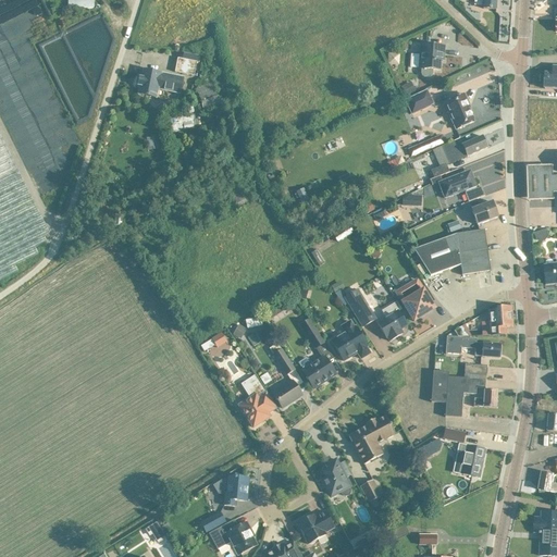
[(467,0),(484,1),(483,9),(496,10),(496,0),(467,0)]
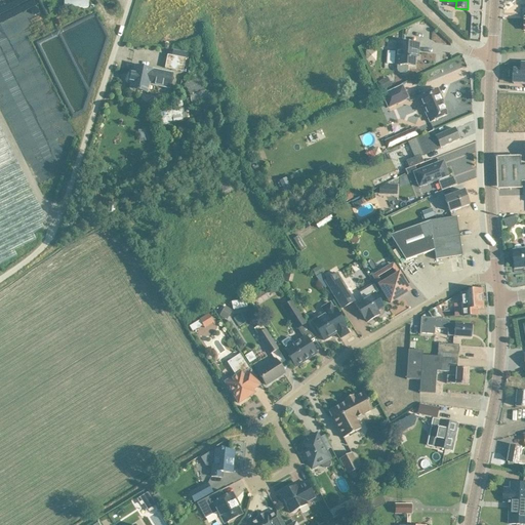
[(415,30),(426,25),(423,21),(413,26),(415,30)]
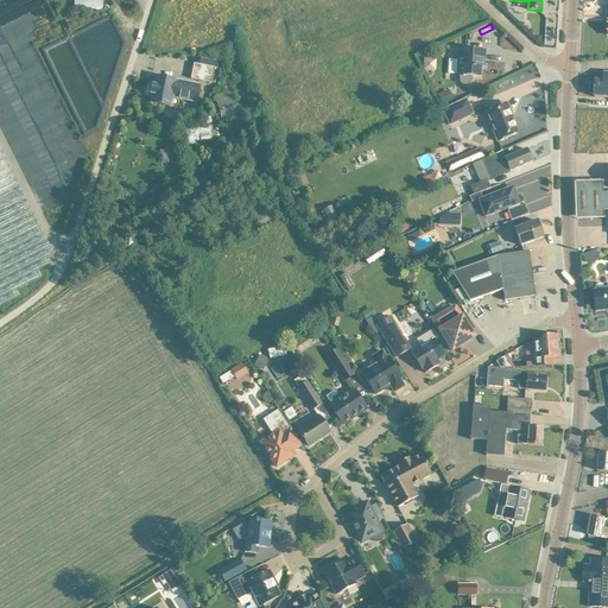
[(449,61),(448,74),(457,75),(457,76),(460,76),(460,81),(461,83),(463,84),(468,86),(470,84),(472,82),(473,77),(480,77),(481,67),(481,62),(485,62),(485,51),(460,49),(458,61),(449,61)]
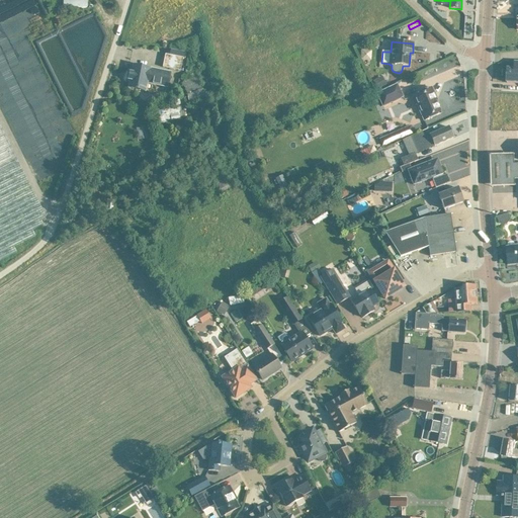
[(165,55),(163,68),(180,71),(183,58),(165,55)]
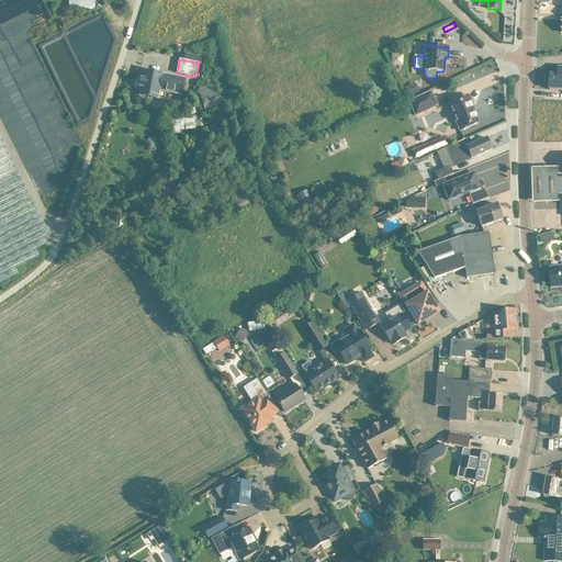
[(561,68),(560,76),(551,75),(550,90),(561,90),(561,68)]
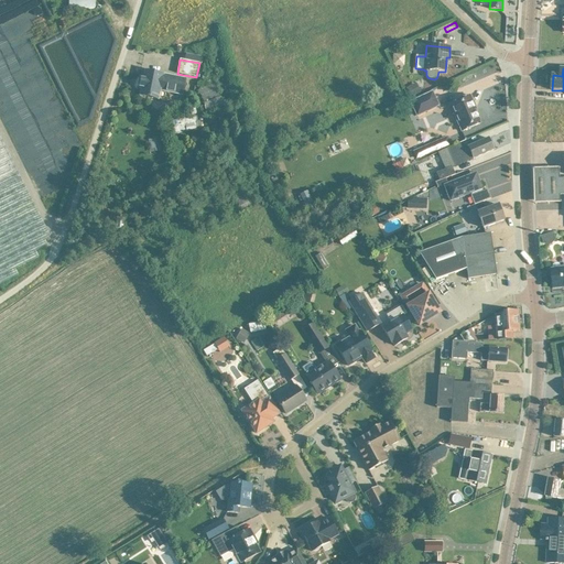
[(143,79),(141,79),(140,87),(142,88),(140,96),(158,99),(160,90),(183,95),(185,79),(145,72),(143,79)]
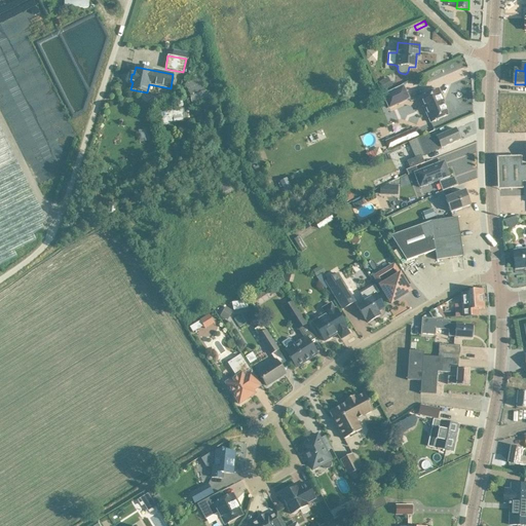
[(186,83),(194,105),(196,104),(197,105),(202,103),(205,110),(214,107),(209,91),(207,91),(200,77),(186,83)]
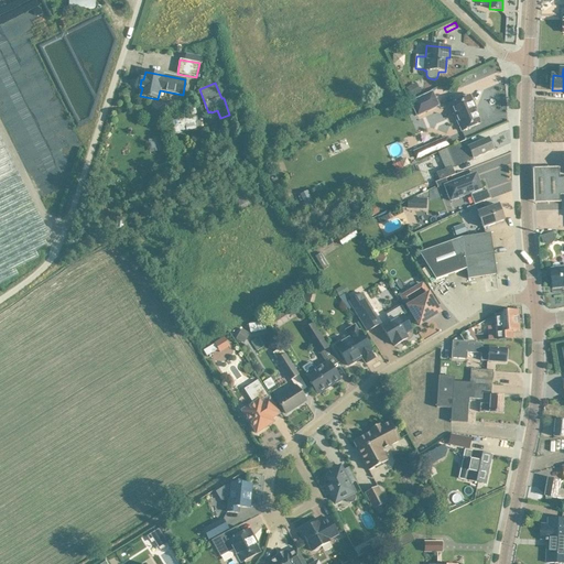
[(440,106),(433,90),(410,101),(416,117),(440,106)]
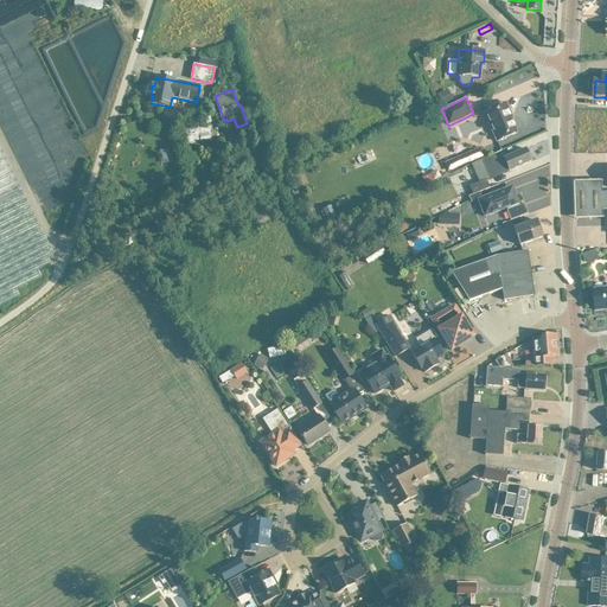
[(506,103),(496,108),(484,113),(497,141),(517,133),(508,113),(510,112),(506,103)]
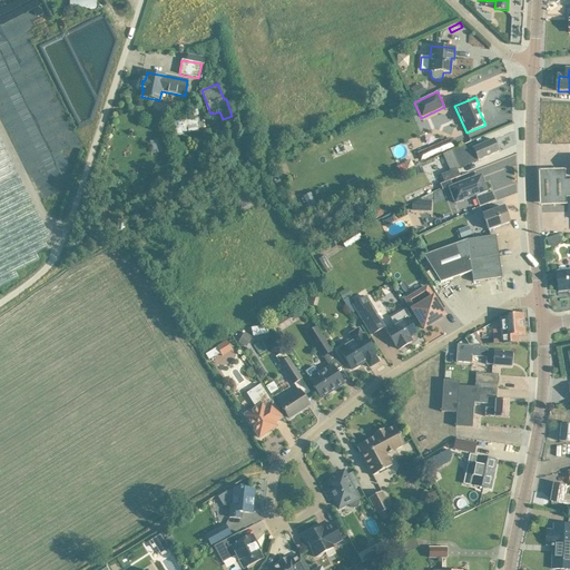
[(199,115),(197,104),(192,105),(189,106),(192,115),(192,116),(199,115)]
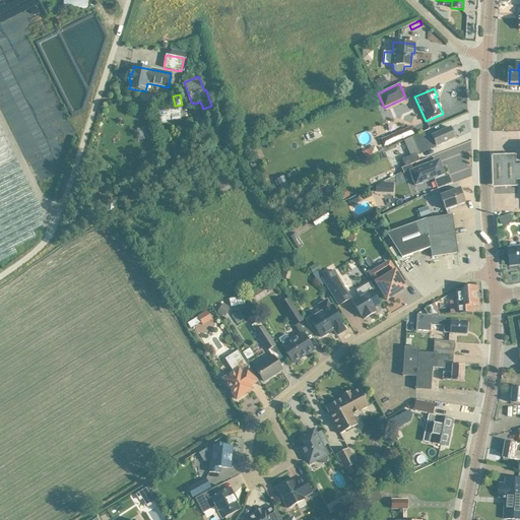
[(182,107),(158,111),(160,123),(186,119),(185,111),(183,111),(182,107)]
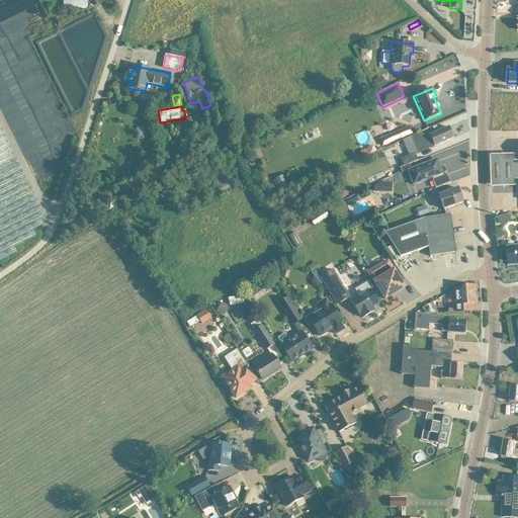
[(188,109),(192,126),(201,123),(198,107),(188,109)]
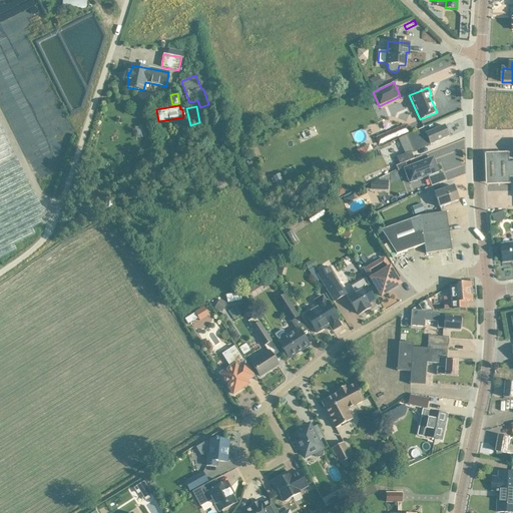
[(0,259),(16,250),(13,244),(35,233),(32,228),(43,222),(40,217),(45,214),(0,124),(0,259)]
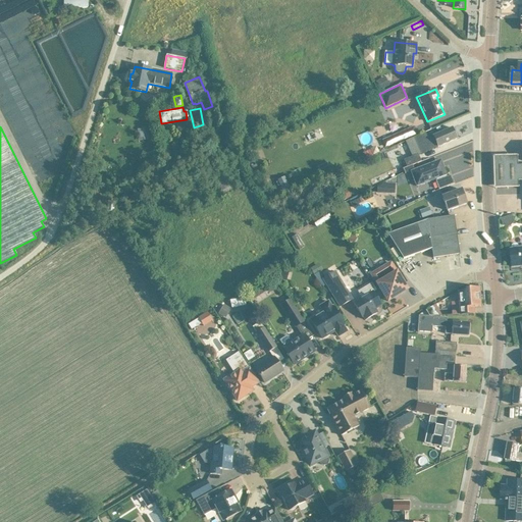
[(408,128),(411,137),(417,135),(413,126),(408,128)]
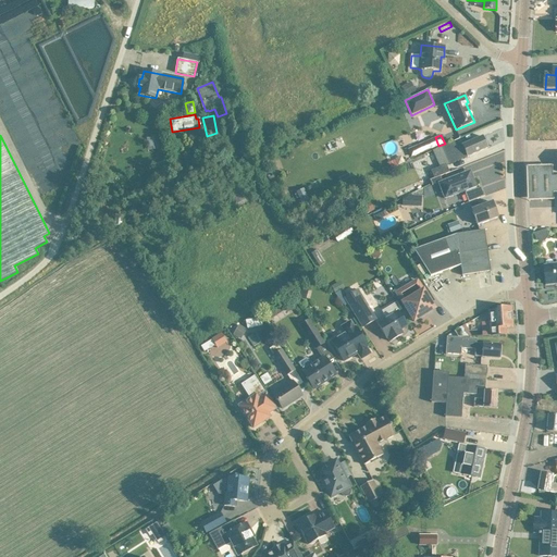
[(445,153),(444,153),(449,164),(487,148),(482,137),(456,148),(454,141),(442,146),(445,153)]
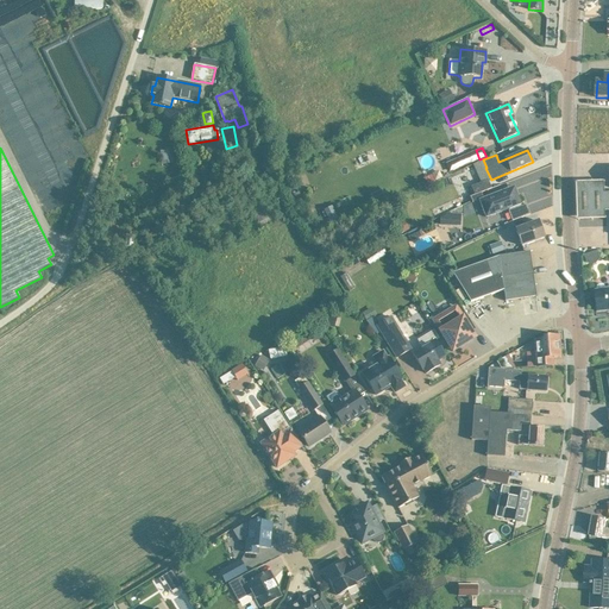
[(171,154),(161,155),(162,163),(174,161),(171,154)]
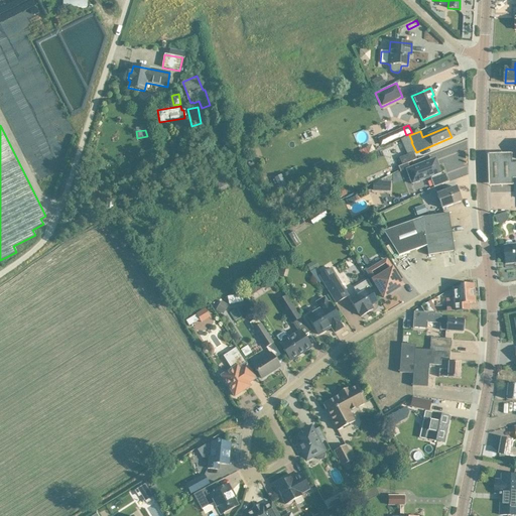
[(392,141),(388,134),(377,138),(380,146),(392,141)]
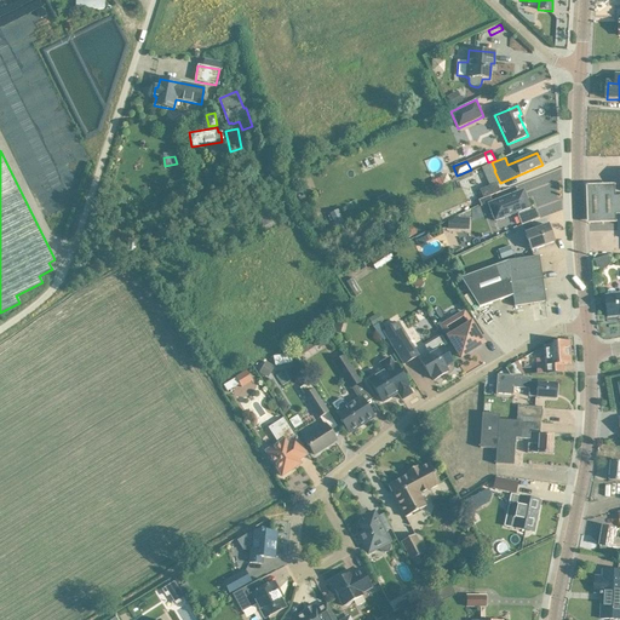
[(415,177),(423,174),(420,165),(412,167),(415,177)]
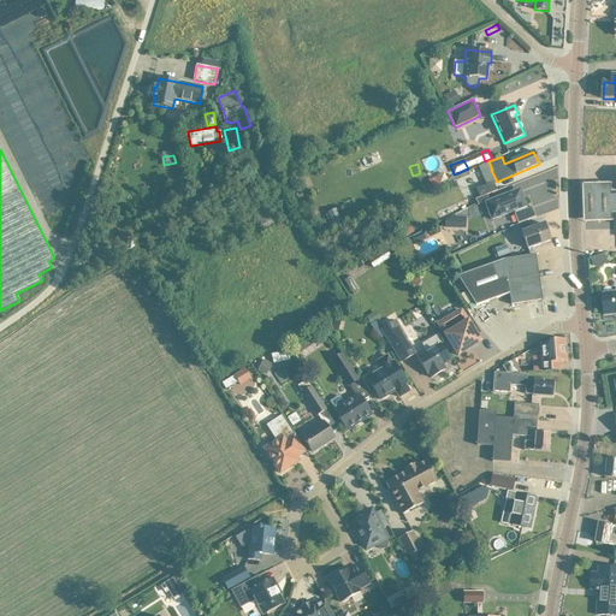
[(416,184),(427,179),(425,173),(414,177),(416,184)]
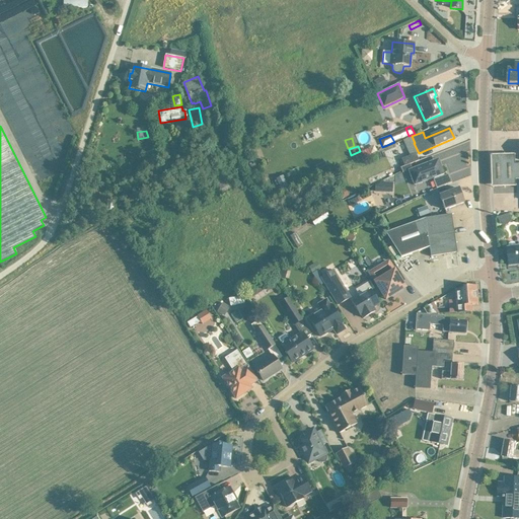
[(368,149),(362,152),(364,157),(370,155),(368,149)]
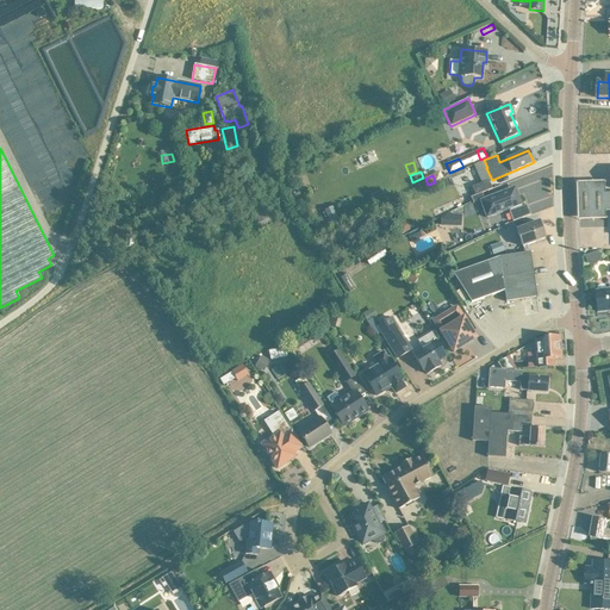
[(475,195),(487,191),(492,188),(489,180),(472,187),(475,195)]
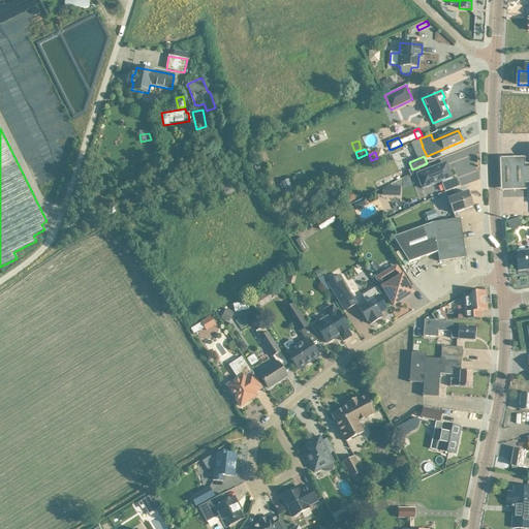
[(528,160),(503,161),(503,192),(528,191),(528,160)]
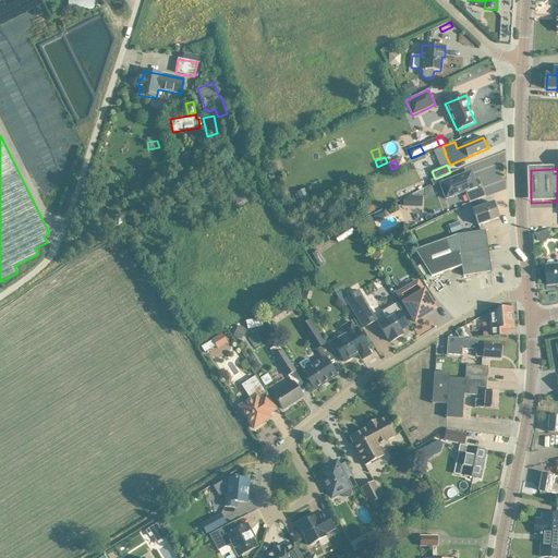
[(486,197),(485,195),(482,187),(477,190),(471,171),(439,183),(445,199),(465,192),(465,194),(469,203),(486,197)]
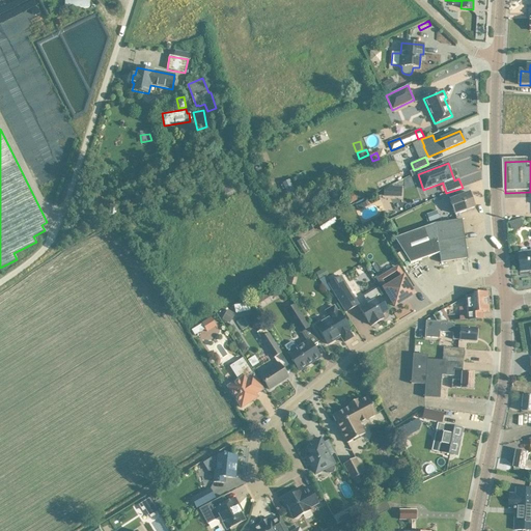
[(227,198),(243,190),(236,179),(225,186),(223,182),(219,184),(221,188),(221,187),(227,198)]
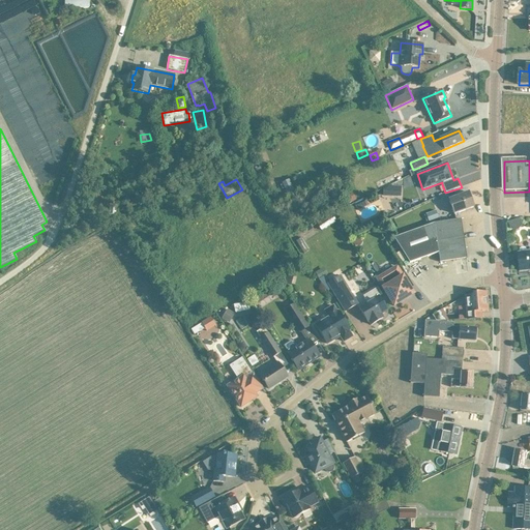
[(296,195),(289,180),(282,183),(289,199),(296,195)]
